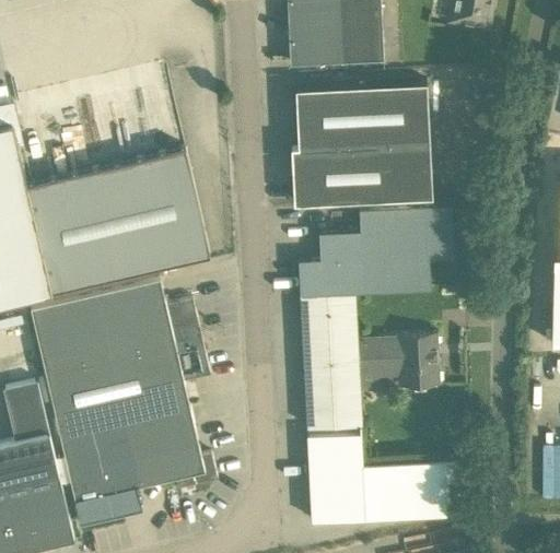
[(286,0),(289,67),(343,65),(383,62),(378,0),(286,0)]
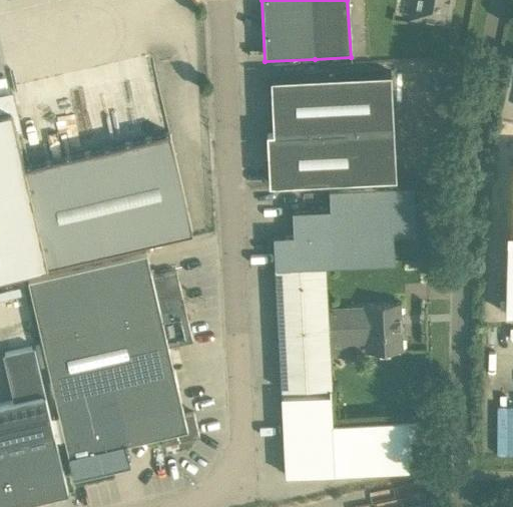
[(417,0),(420,5),(417,24),(447,29),(450,8),(448,8),(449,0),(417,0)]
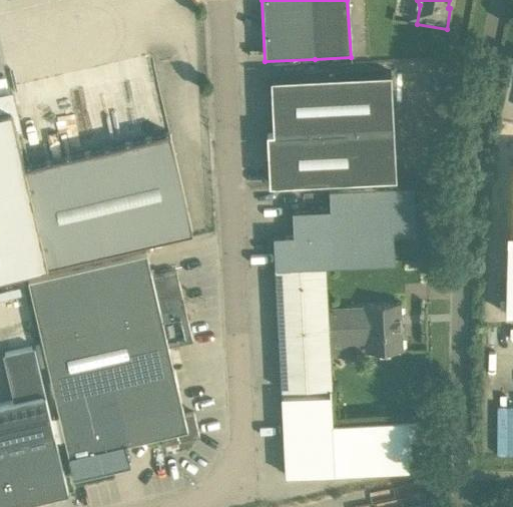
[(393,79),(272,83),(274,137),(268,137),(270,189),(329,187),(397,184),(393,79)]
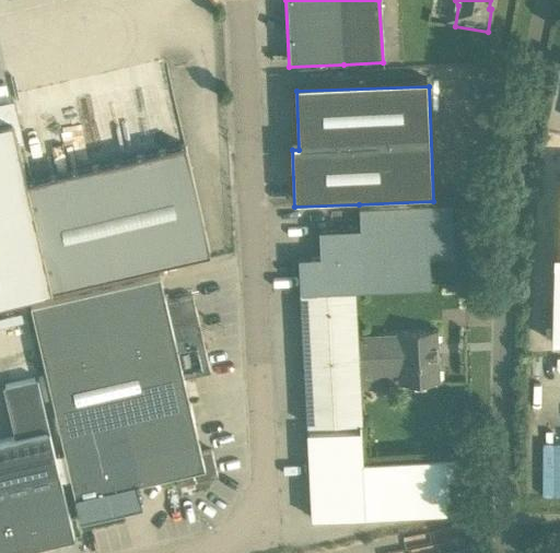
[(26,189),(12,125),(0,127),(0,307),(50,296),(209,258),(184,152),(26,189)]
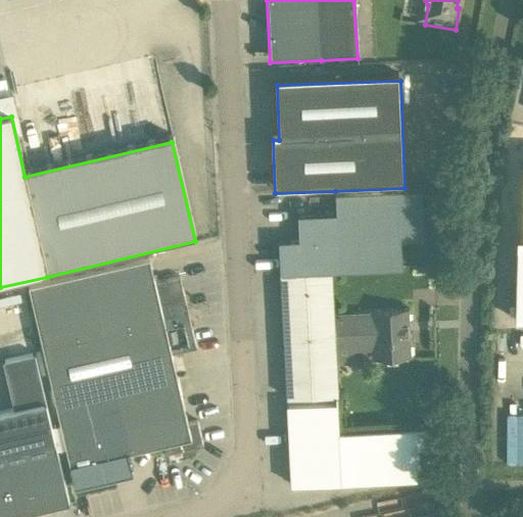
[(279,279),(332,277),(403,273),(402,244),(424,243),(422,194),(336,198),(337,219),(296,221),(297,245),(278,246),(279,279)]
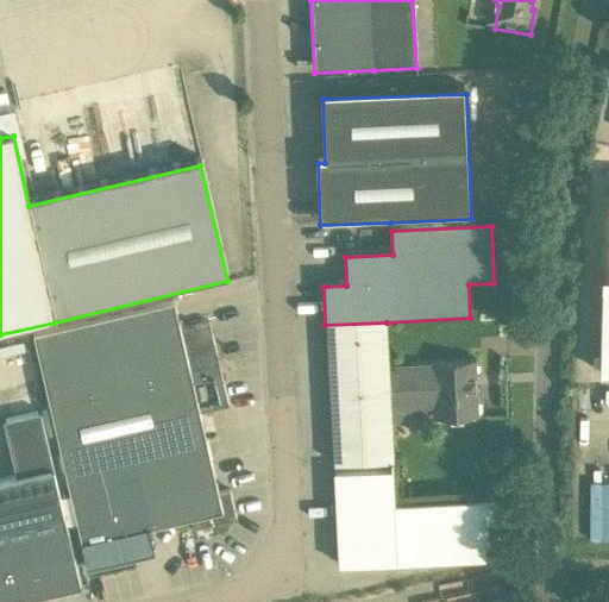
[(608,282),(594,282),(591,378),(608,378),(608,282)]
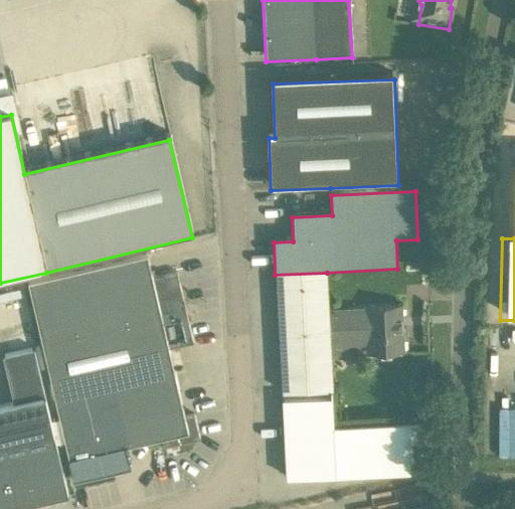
[(193,347),(176,278),(153,283),(147,259),(28,287),(73,483),(116,474),(111,454),(161,443),(164,453),(199,444),(193,419),(185,421),(169,353),(193,347)]
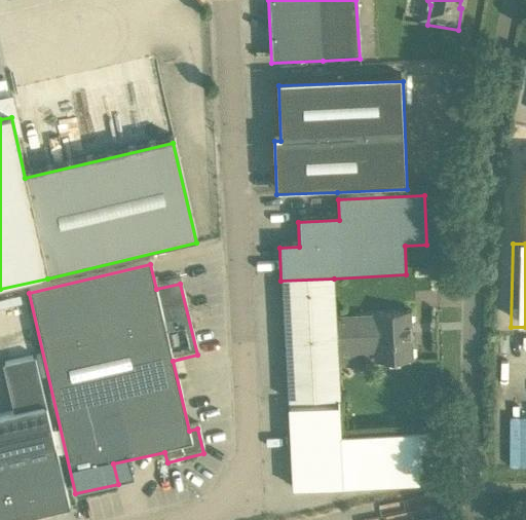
[(338,350),(336,322),(334,279),(280,281),(287,406),(340,403),(338,350)]
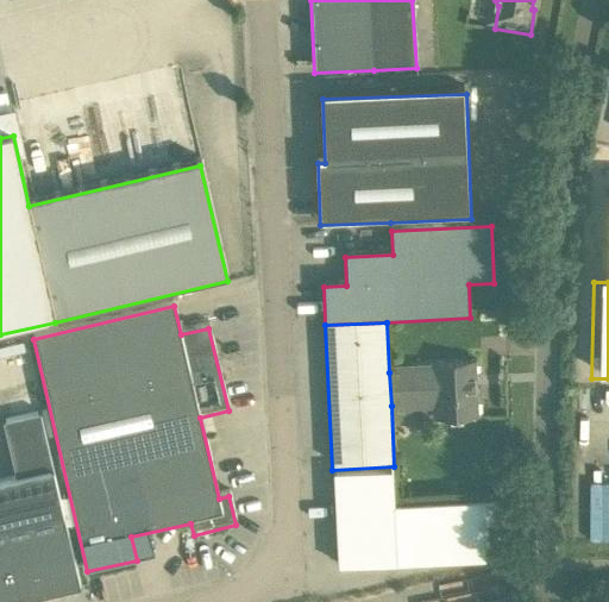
[(389,372),(391,406),(433,403),(434,425),(482,422),(479,365),(432,368),(432,370),(389,372)]
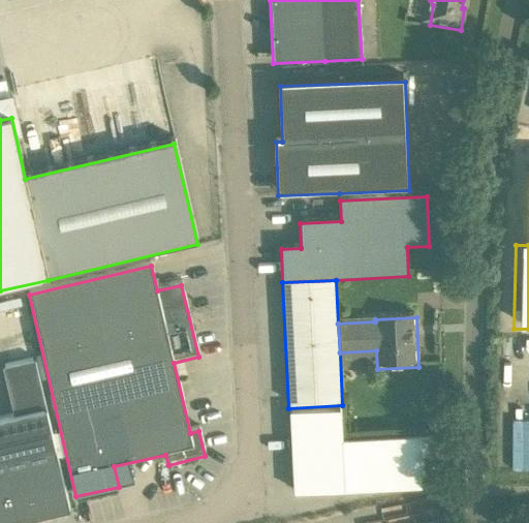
[(35,522),(70,515),(34,364),(3,371),(14,419),(0,422),(0,522),(35,522)]
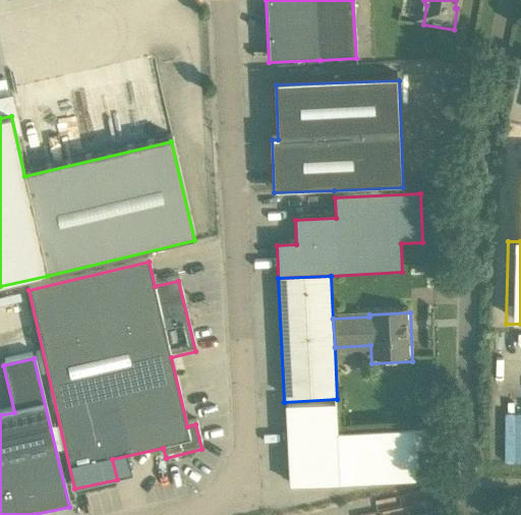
[(346,485),(343,436),(337,436),(335,406),(285,409),(289,489),(346,485)]
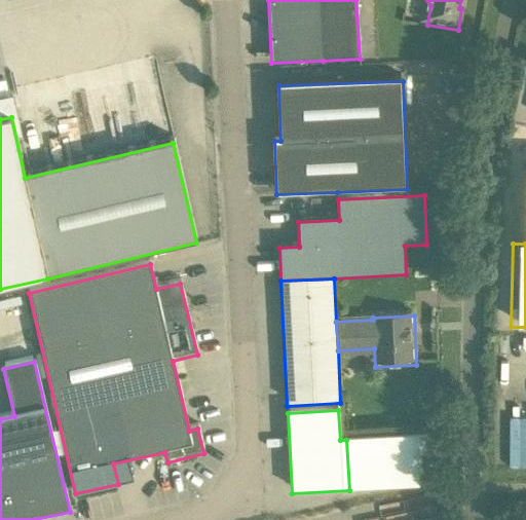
[(525,421),(510,421),(510,471),(525,471),(525,421)]
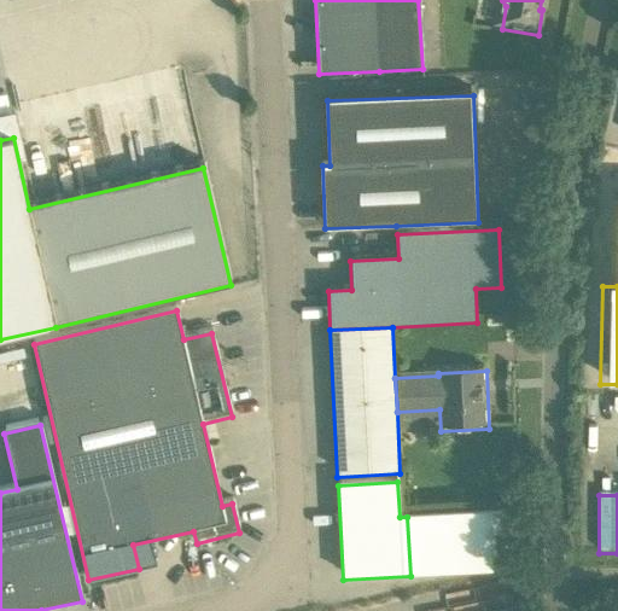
[(407,517),(410,576),(507,571),(503,511),(407,517)]
